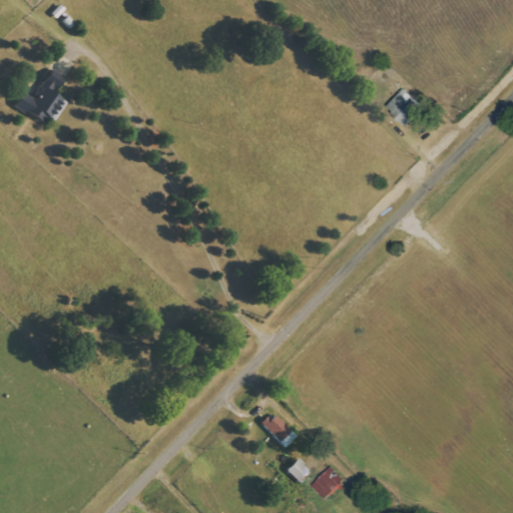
[(17,105),(49,125),(65,99),(56,93),(66,78),(52,69),(33,98),(25,92),(17,105)]
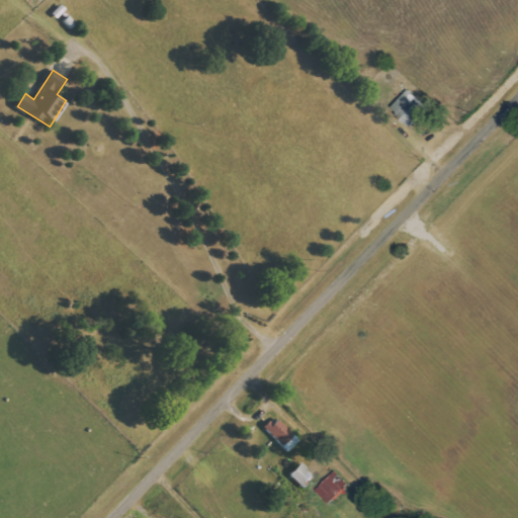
[(430,107),(410,89),(393,108),(412,126),(430,107)]
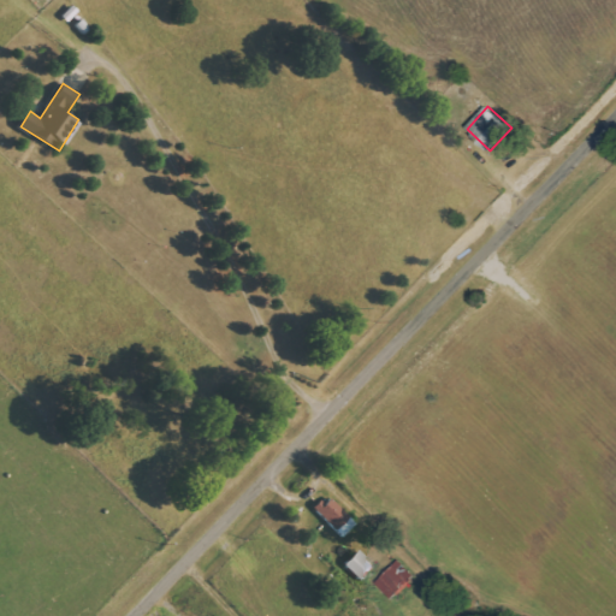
[(314,508),(345,537),(357,523),(326,495),(314,508)]
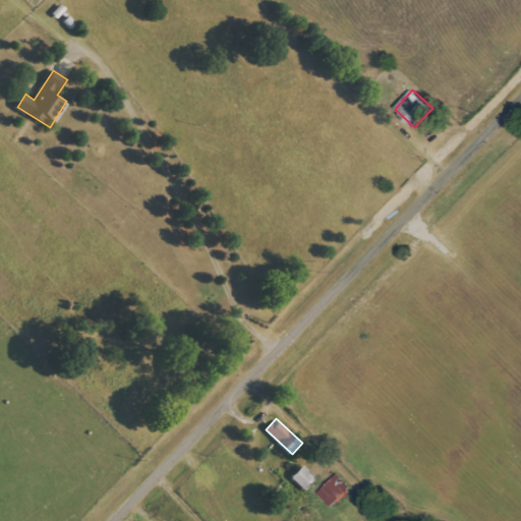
[(307,490),(319,478),(304,464),(292,477),(307,490)]
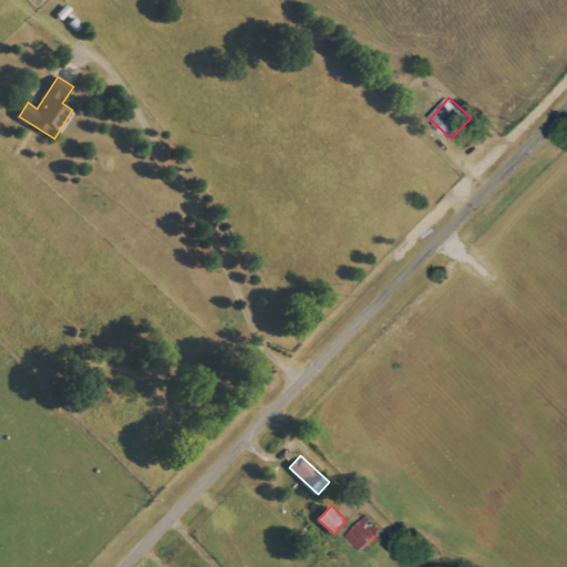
[(347,536),(361,552),(384,531),(370,515),(347,536)]
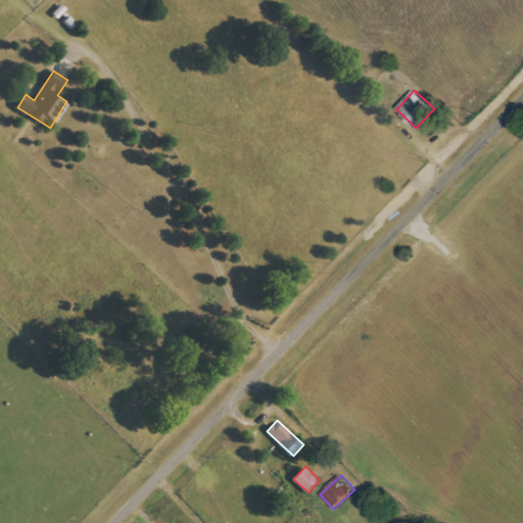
All buildings are outlined.
